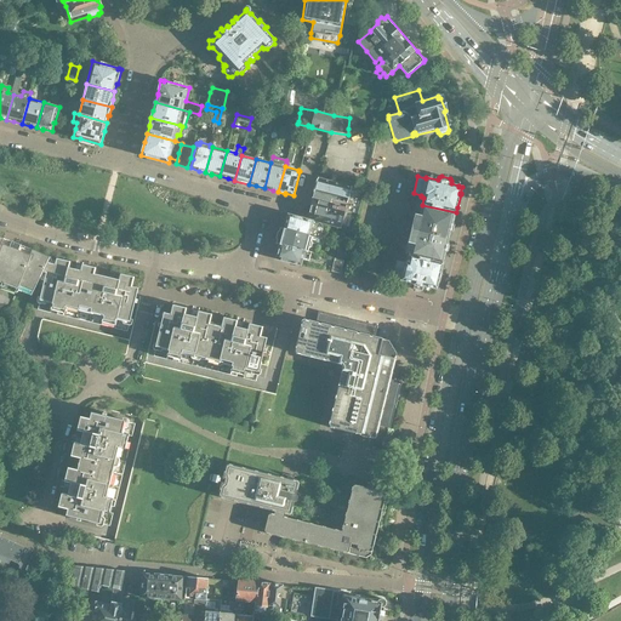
[(318,177),(313,198),(331,203),(358,210),(363,189),(351,187),(351,186),(320,177),(320,178),(318,177)]
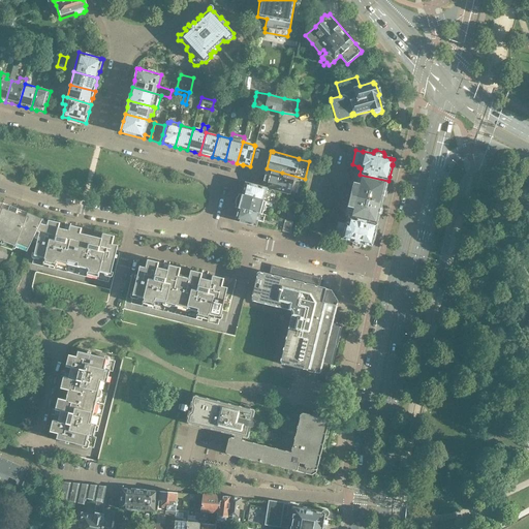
[(262,183),(261,186),(268,188),(268,189),(279,192),(290,194),(291,190),(302,193),(305,179),(282,173),(267,168),(266,168),(265,173),(266,173),(262,183)]
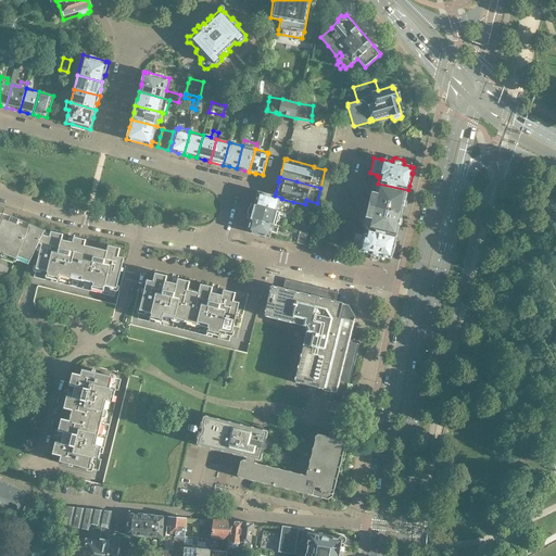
[(378,184),(373,182),(369,193),(370,193),(368,204),(402,213),(403,207),(404,206),(405,201),(405,200),(407,191),(408,190),(378,184)]
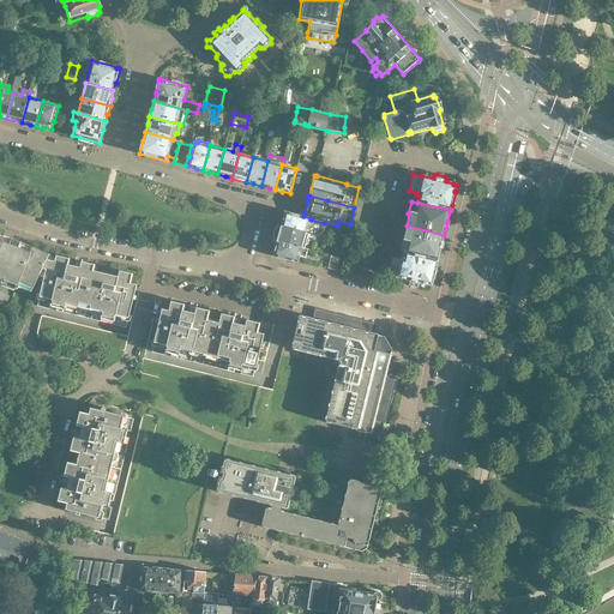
[(286,212),(282,227),(306,233),(320,238),(324,223),(311,220),(311,218),(304,216),(286,212)]
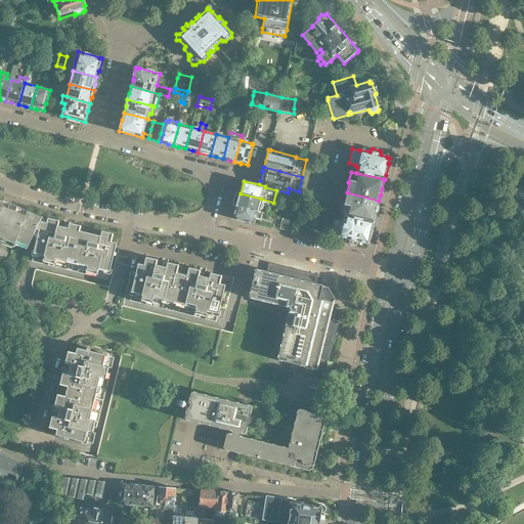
[(233,205),(236,207),(258,212),(260,213),(261,210),(262,209),(264,205),(263,203),(263,200),(261,200),(261,199),(241,193),(236,192),(233,205)]
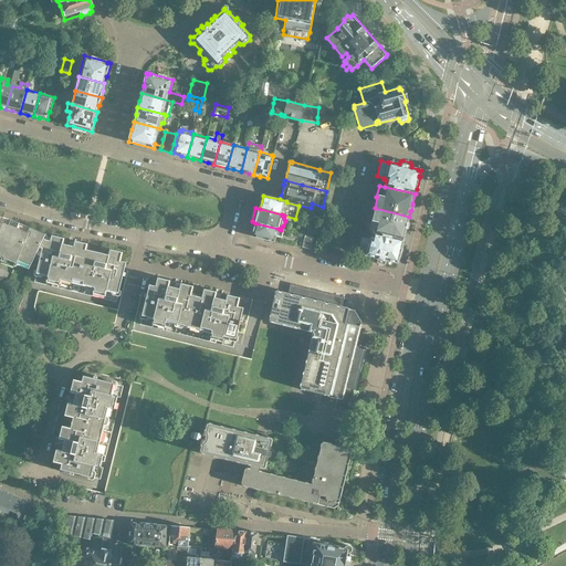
[(373,232),(404,240),(404,239),(406,230),(407,230),(408,223),(408,222),(409,217),(375,208),(369,231),(373,232)]
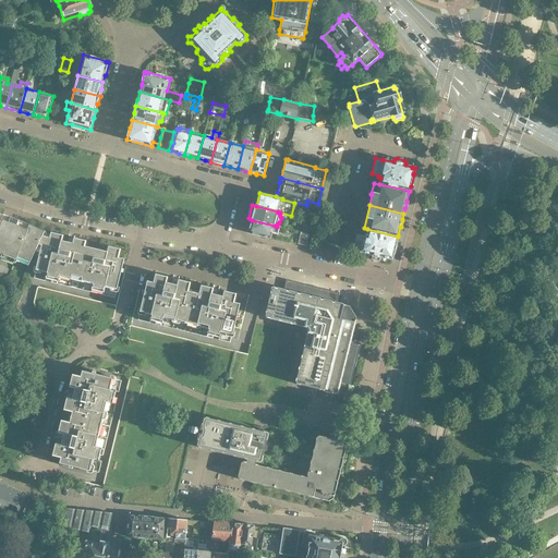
[(0,256),(14,263),(16,262),(19,257),(31,262),(45,230),(0,211),(0,256)]
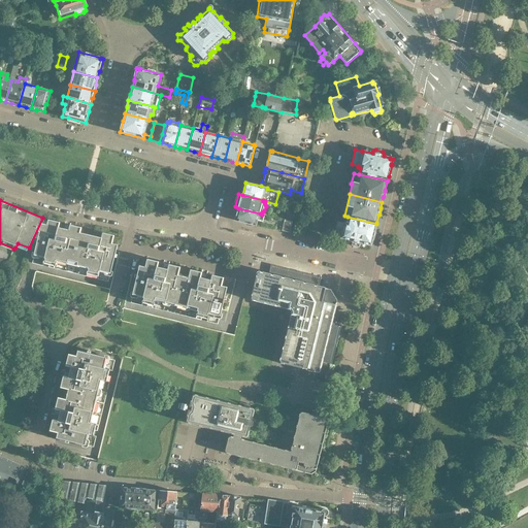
[(260,213),(238,208),(235,220),(257,226),(257,224),(258,220),(260,221),(262,215),(260,213)]
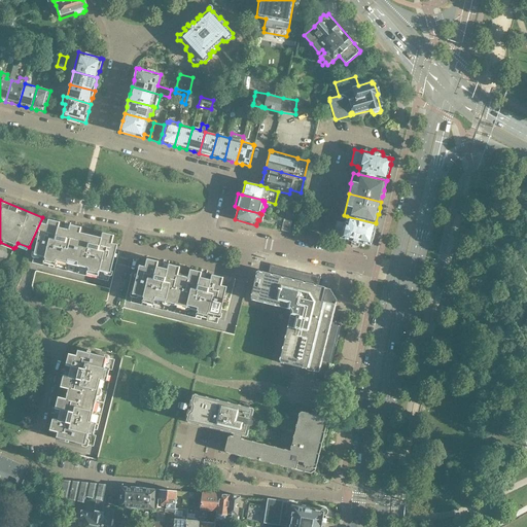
[(337,221),(335,229),(334,236),(352,240),(352,241),(359,243),(360,243),(371,245),(372,240),(373,240),(373,239),(376,229),(375,229),(375,227),(376,223),(347,216),(346,222),(344,221),(344,222),(337,221)]
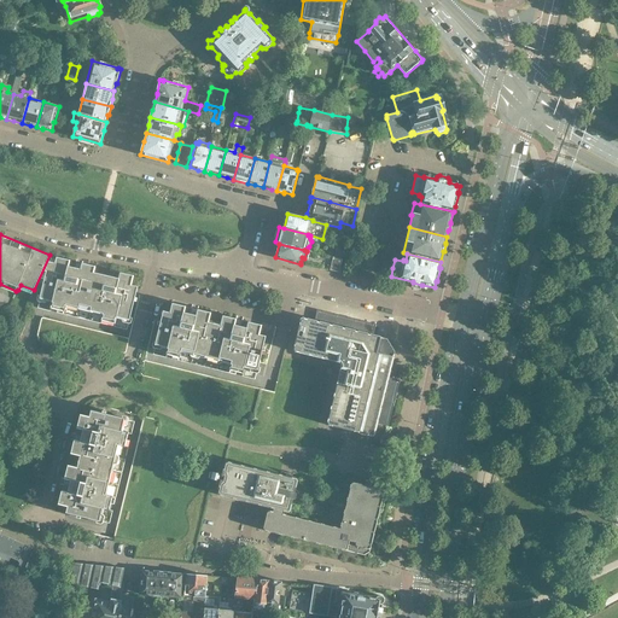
[(48,261),(45,279),(39,302),(129,324),(138,286),(132,285),(134,277),(120,273),(118,279),(94,273),(95,267),(82,263),(81,269),(69,267),(70,261),(57,257),(56,258),(51,258),(52,256),(50,256),(48,261)]
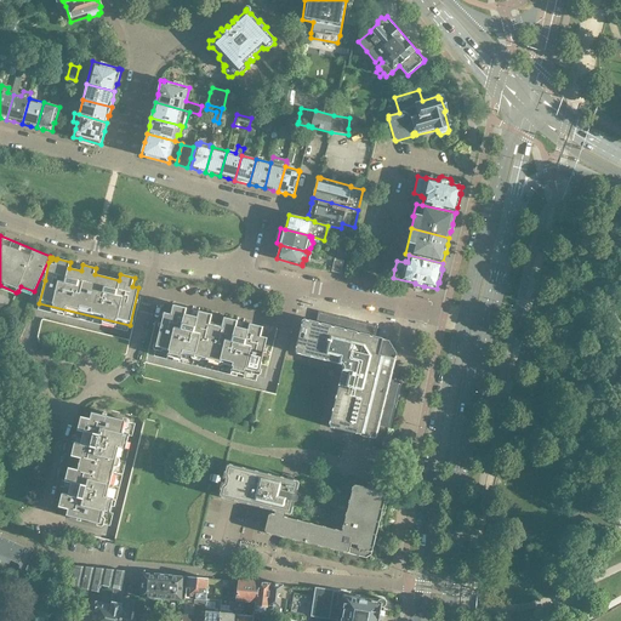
[(332,268),(332,272),(341,273),(341,269),(343,260),(339,258),(337,258),(335,257),(332,268)]
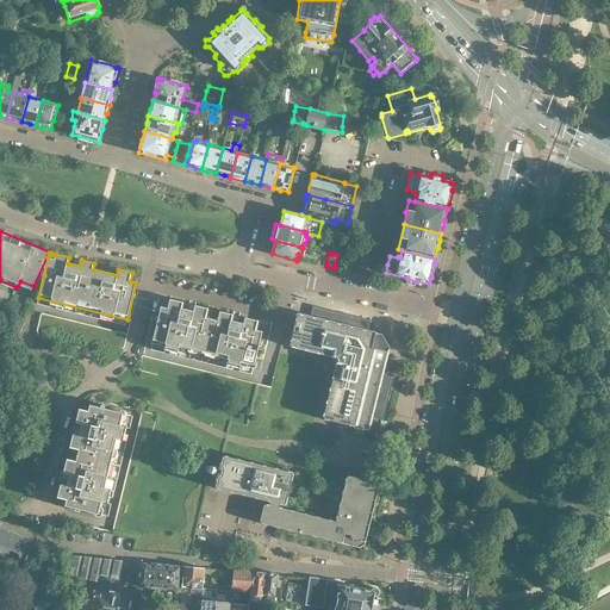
[(161,307),(159,318),(153,343),(254,368),(262,331),(256,330),(259,321),(244,318),(243,323),(231,321),(234,315),(219,312),(217,321),(206,318),(209,310),(209,309),(194,305),(193,311),(182,309),(184,303),(169,299),(168,309),(161,307)]
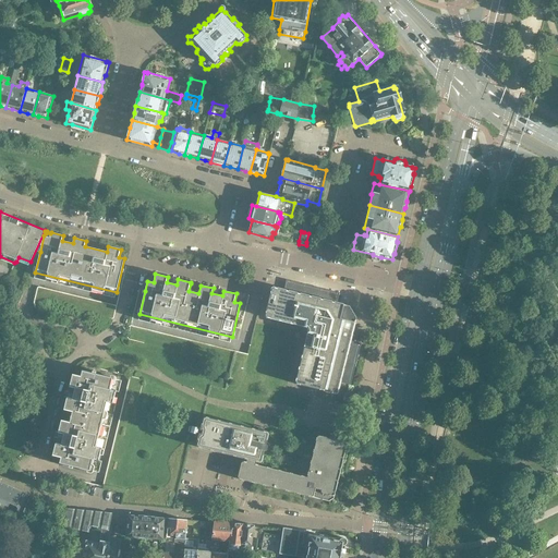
[(295,384),(296,384),(335,393),(336,393),(338,392),(341,383),(351,385),(361,343),(351,340),(356,317),(350,305),(337,303),(339,293),(337,292),(287,279),(283,290),(275,287),(271,289),(265,316),(267,318),(306,327),(307,330),(295,380),(295,384)]
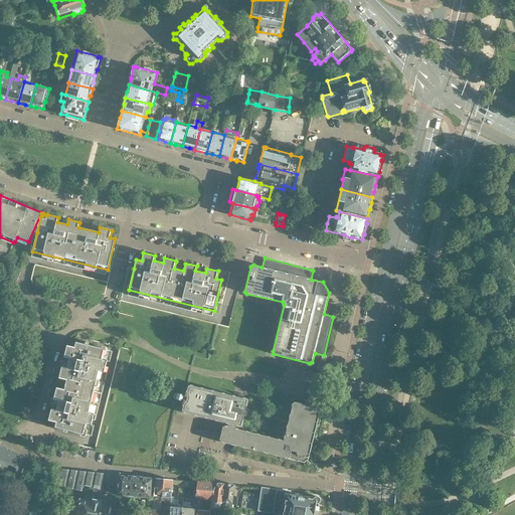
[(60,410),(51,408),(48,420),(56,421),(55,426),(55,427),(86,435),(89,424),(92,425),(95,413),(97,414),(102,393),(97,392),(102,371),(105,372),(107,361),(105,360),(107,350),(75,342),(75,343),(74,347),(66,345),(64,357),(73,359),(72,363),(68,362),(66,368),(61,367),(59,378),(66,380),(64,389),(56,387),(54,399),(58,400),(57,405),(61,406),(60,410)]
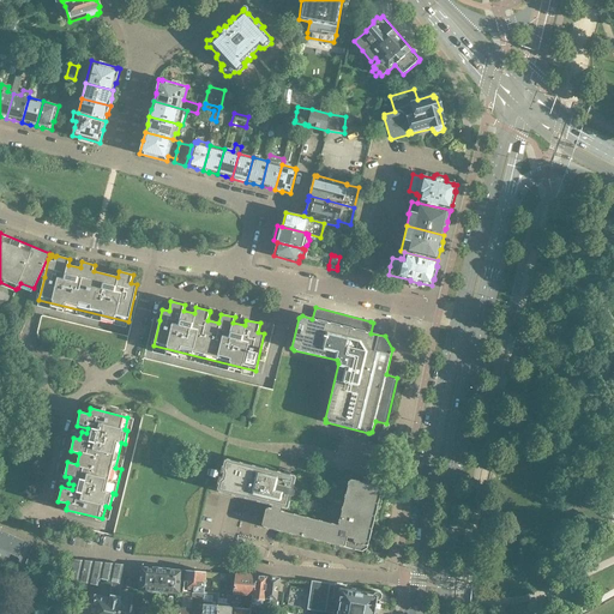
[(268,506),(268,509),(265,509),(262,525),(264,528),(361,552),(366,549),(367,546),(369,537),(372,537),(378,535),(379,527),(377,522),(373,521),(381,488),(380,486),(350,479),(348,480),(337,524),(283,511),(282,511),(282,507),(284,507),(284,509),(286,509),(288,507),(295,477),(294,475),(226,458),(223,461),(220,473),(218,473),(217,470),(210,469),(208,470),(206,474),(208,475),(216,477),(217,476),(220,476),(216,489),(217,492),(270,505),(270,504),(271,505),(270,507),(269,507),(268,506)]
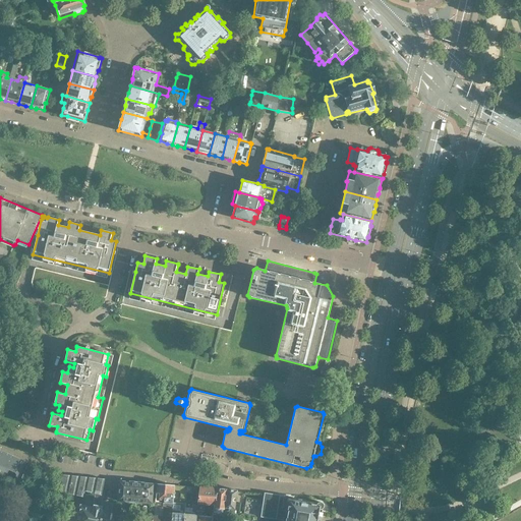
[(24,484),(33,464),(20,459),(19,459),(1,451),(0,450),(0,471),(8,474),(8,473),(13,475),(14,473),(16,475),(14,480),(20,482),(20,483),(19,484),(23,486),(24,484)]
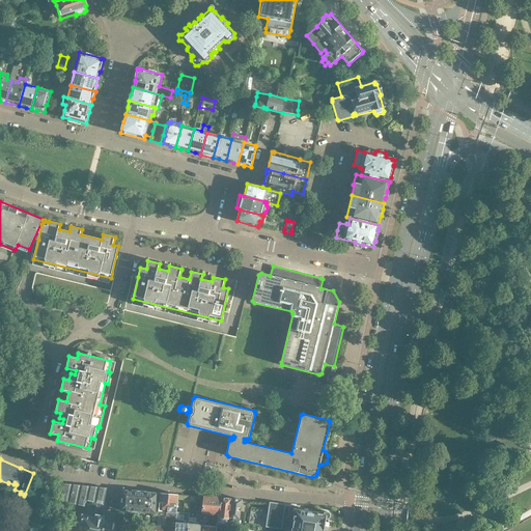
[(107,488),(62,483),(59,500),(67,502),(68,499),(85,502),(86,500),(95,502),(93,513),(100,515),(102,510),(107,488)]
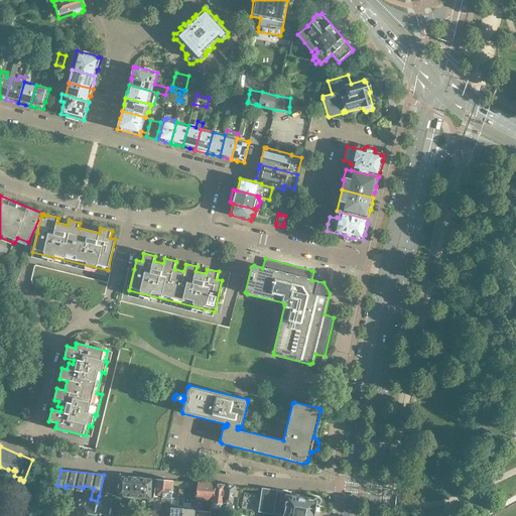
[(135,478),(118,477),(116,496),(129,497),(128,497),(133,498),(135,478)]
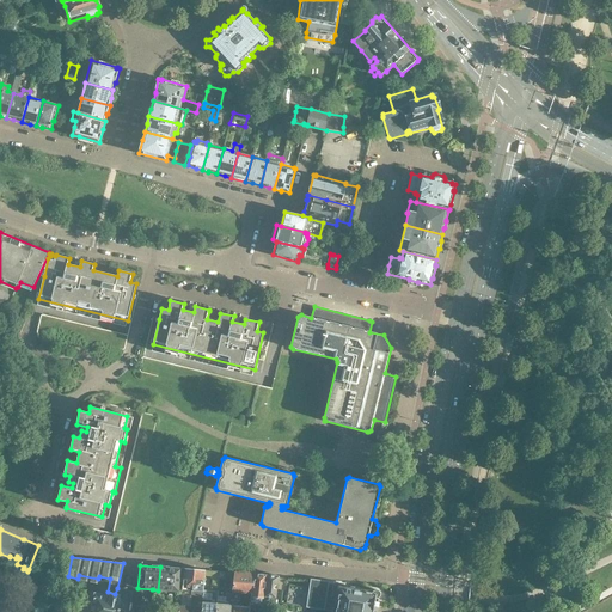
[(167,567),(160,567),(158,591),(164,591),(178,592),(181,569),(169,568),(167,567)]
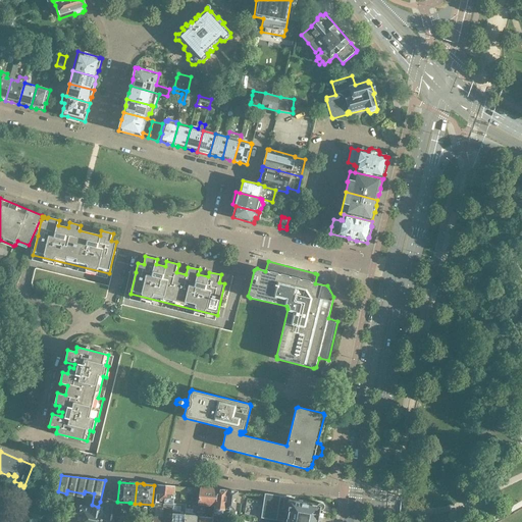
[(156,484),(155,503),(154,511),(163,512),(163,504),(164,504),(166,485),(156,484)]
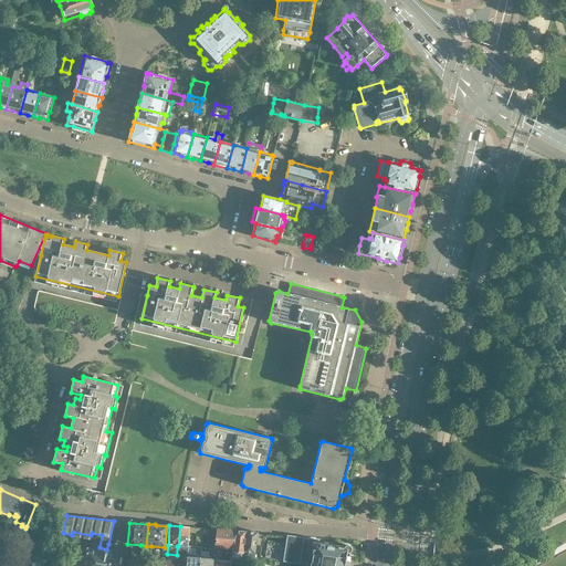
[(180,526),(178,546),(179,546),(188,546),(189,537),(189,530),(188,530),(189,527),(180,526)]
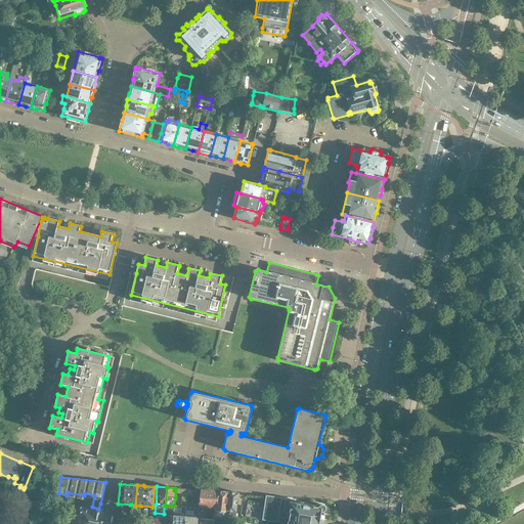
[(201,492),(199,508),(215,509),(215,508),(216,508),(218,491),(201,490),(201,492)]
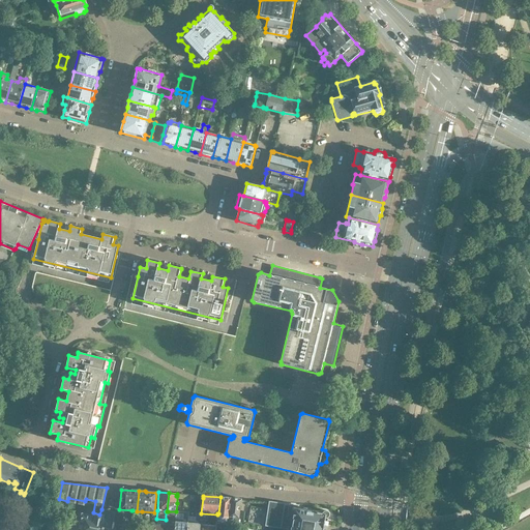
[(217,513),(217,514),(217,517),(229,518),(229,517),(231,498),(221,497),(218,513),(217,513)]
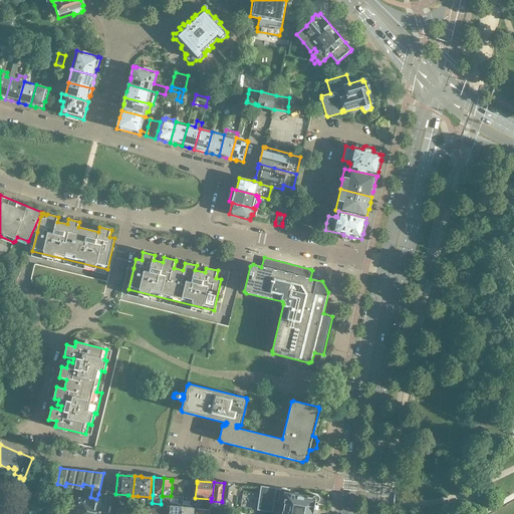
[(224,483),(222,501),(226,502),(225,509),(231,510),(232,502),(233,494),(234,489),(234,487),(234,484),(224,483)]
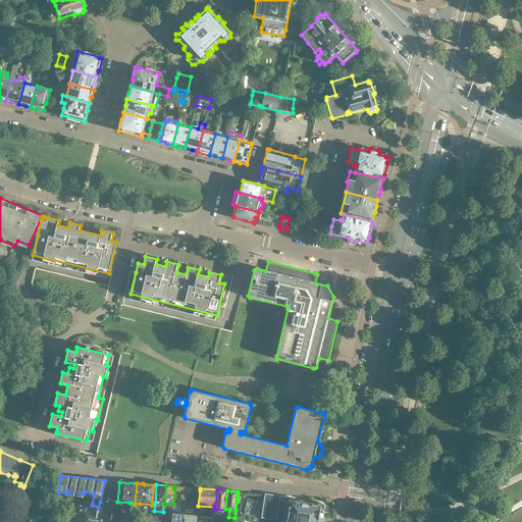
[(276,519),(275,521),(317,521),(319,511),(322,510),(323,509),(324,508),(324,507),(324,505),(323,504),(322,503),(321,503),(319,503),(317,504),(316,506),(291,502),(292,499),(285,498),(278,497),(276,506),(255,504),(253,520),(276,519)]
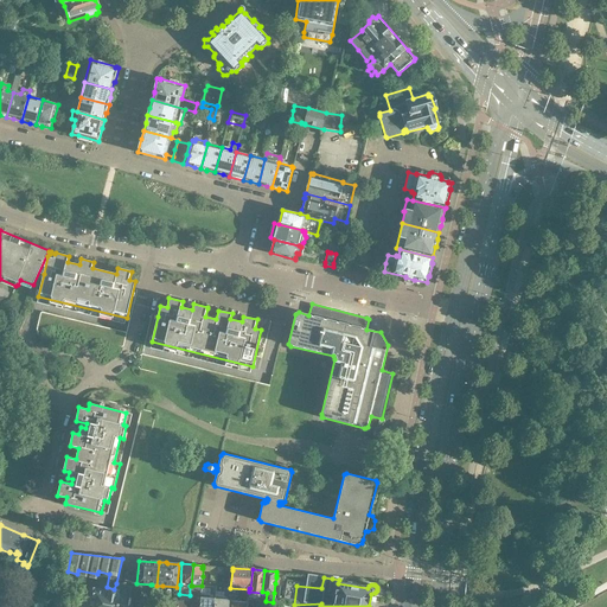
[(107,587),(107,590),(95,587),(94,590),(93,590),(90,598),(93,599),(91,604),(89,604),(88,606),(127,606),(128,606),(127,605),(131,587),(119,585),(116,583),(114,589),(107,587)]
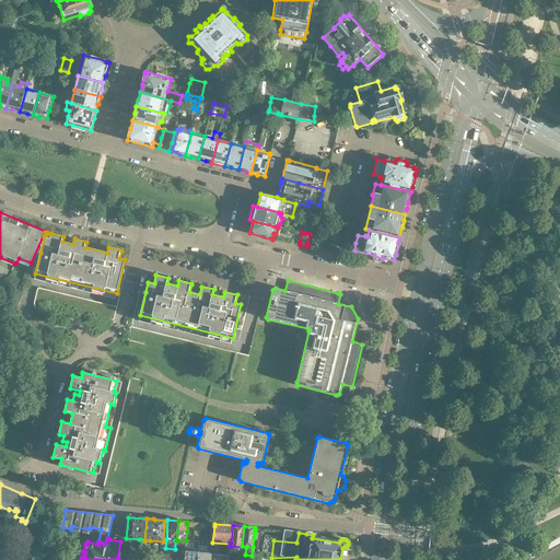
[(185,550),(185,553),(184,559),(198,559),(199,551),(200,541),(194,541),(194,545),(186,544),(185,550)]
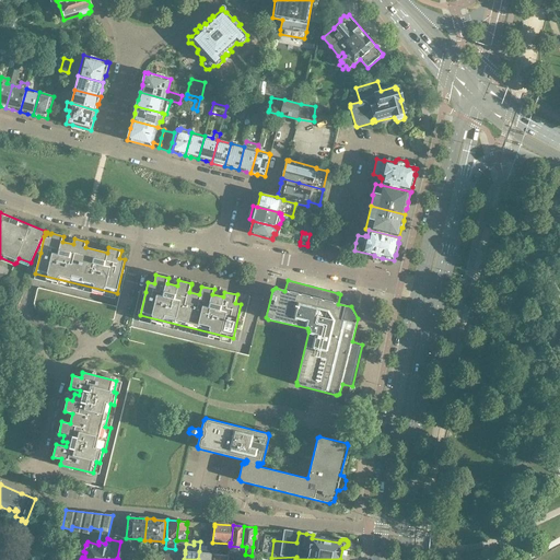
[(199,551),(198,559),(211,559),(212,553),(212,543),(207,543),(207,546),(200,546),(199,551)]
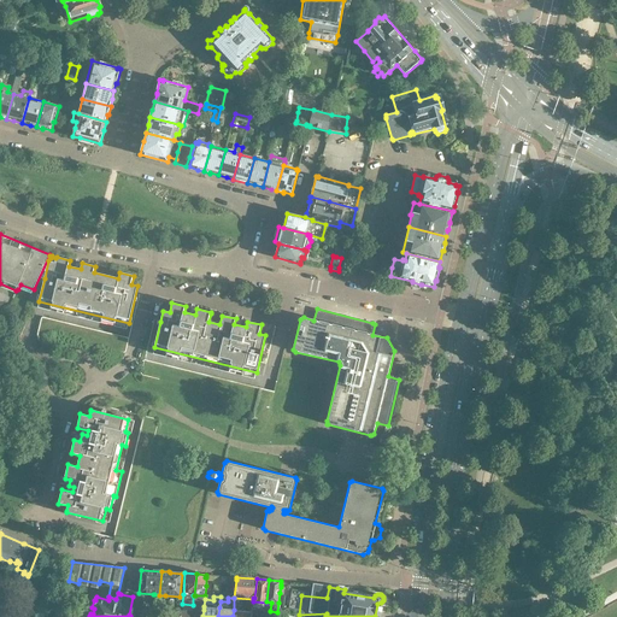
[(234,610),(233,616),(251,616),(252,611),(240,610),(240,605),(234,605),(234,610)]
